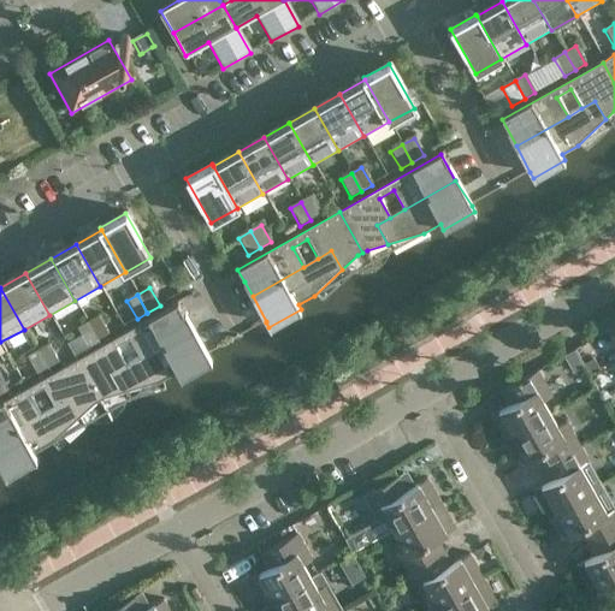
[(141,360),(191,330),(177,304),(76,362),(99,402),(104,399),(123,393),(113,375),(126,367),(116,348),(130,340),(141,360)]
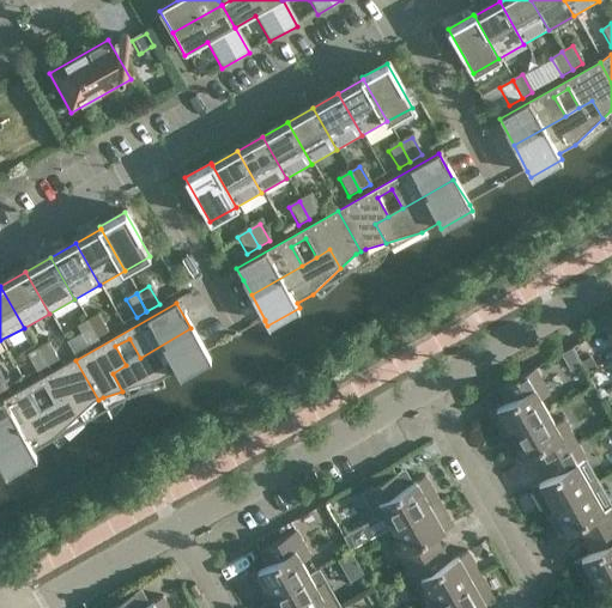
[(97,339),(108,333),(97,316),(86,322),(97,339)]
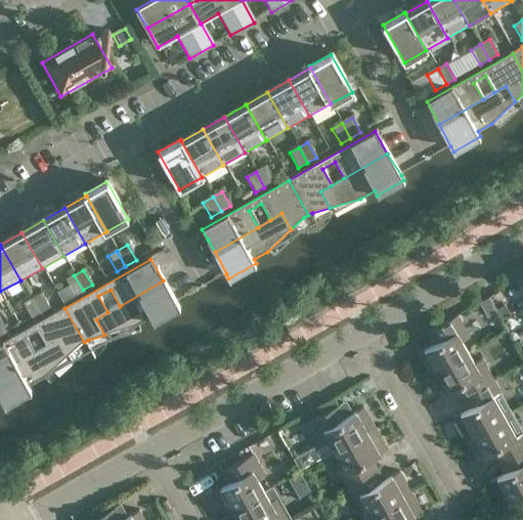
[(83,290),(74,275),(66,280),(74,296),(83,290)]
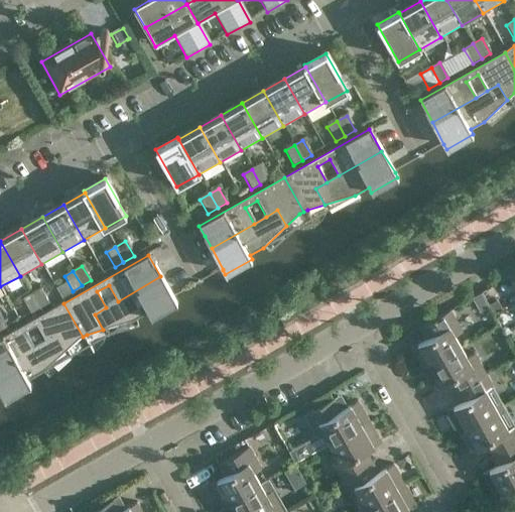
[(176,301),(173,298),(160,276),(118,301),(106,307),(95,314),(103,330),(134,321),(147,313),(149,316),(176,301)]
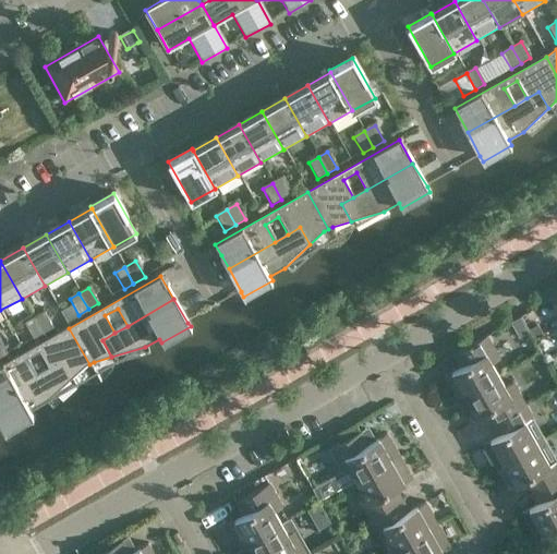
[(43,335),(52,329),(44,313),(33,320),(43,335)]
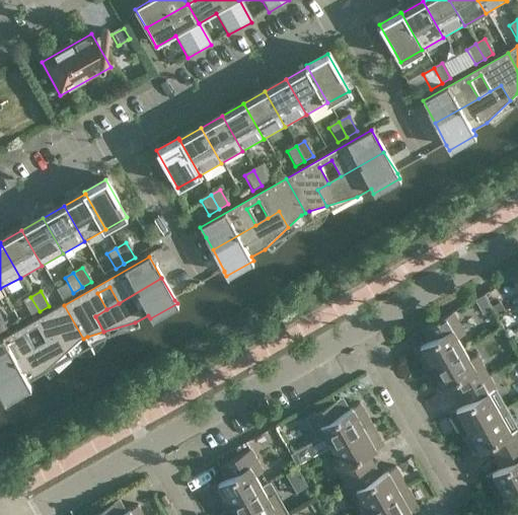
[(40,311),(30,297),(22,302),(30,316),(40,311)]
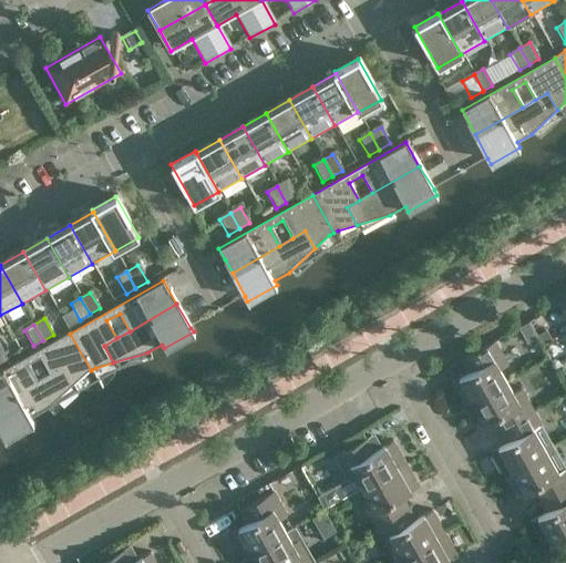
[(528,325),(520,329),(527,343),(536,338),(528,325)]
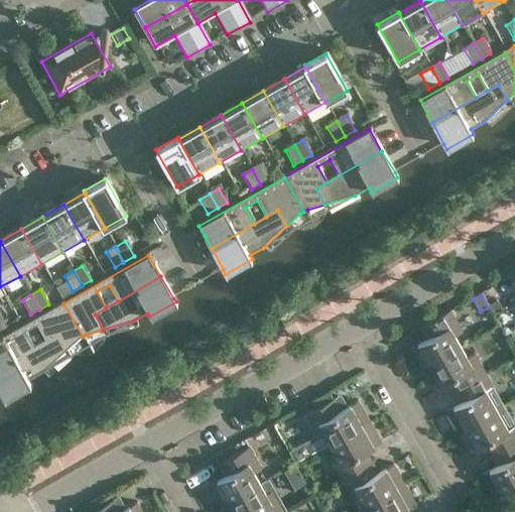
[(497,302),(488,307),(493,316),(502,311),(497,302)]
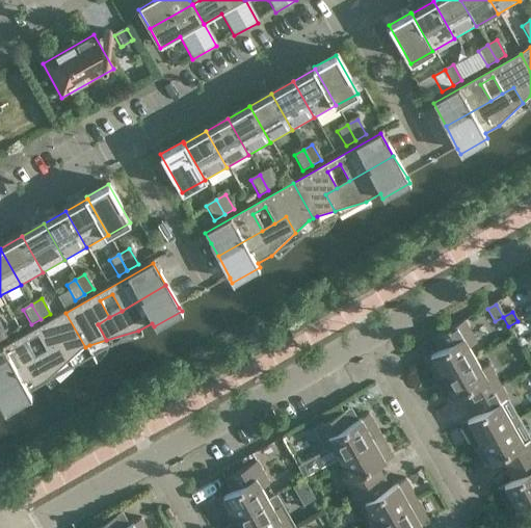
[(65,313),(0,348),(0,378),(34,360),(25,343),(37,336),(47,352),(58,346),(68,363),(81,350),(85,347),(65,313)]
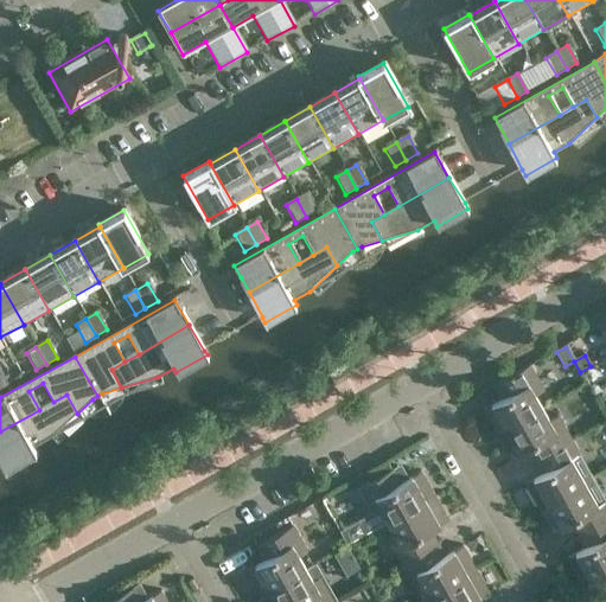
[(492,388),(501,402),(483,411),(497,436),(541,411),(534,398),(543,392),(529,367),(492,388)]
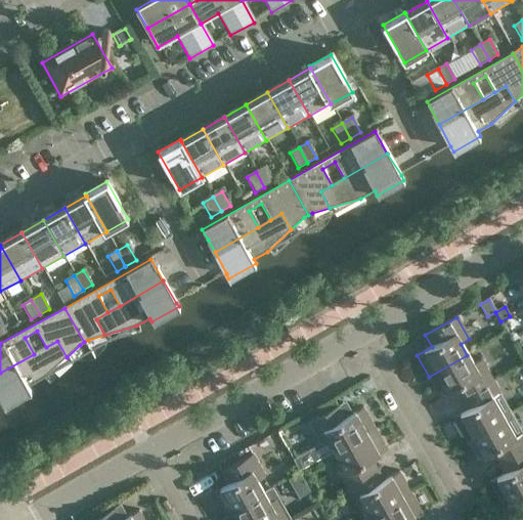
[(4,405),(31,390),(29,387),(42,379),(67,357),(57,341),(46,347),(34,354),(0,373),(0,397),(2,401),(4,405)]
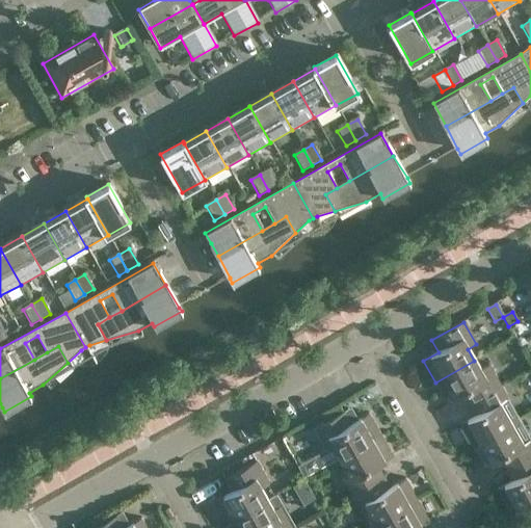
[(462,395),(469,406),(501,388),(488,367),(480,371),(474,361),(435,383),(447,403),(462,395)]
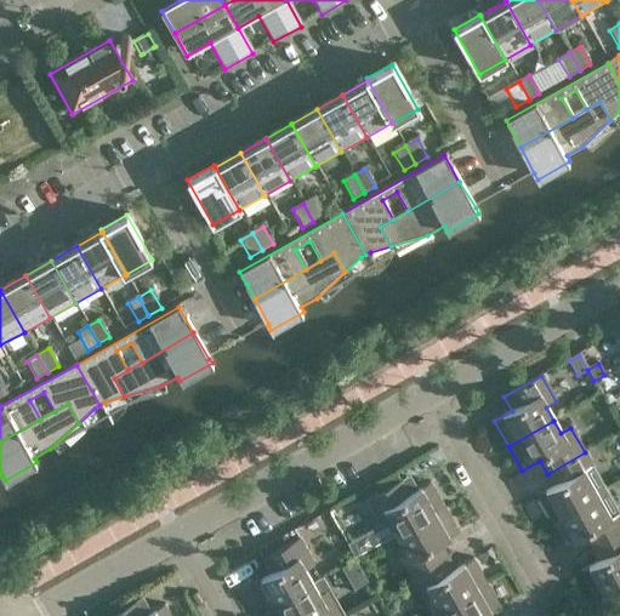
[(547,474),(555,486),(536,497),(551,522),(596,496),(589,484),(598,478),(585,452),(547,474)]
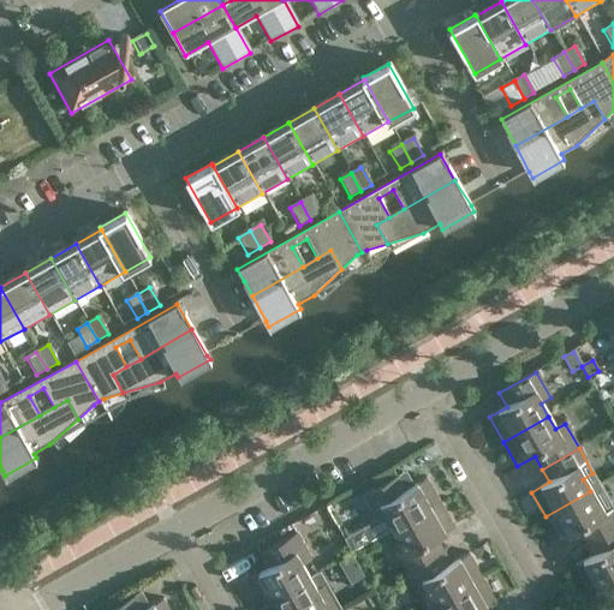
[(377,522),(344,542),(351,555),(395,530),(440,504),(425,480),(407,490),(400,476),(395,479),(376,490),(363,497),(377,522)]
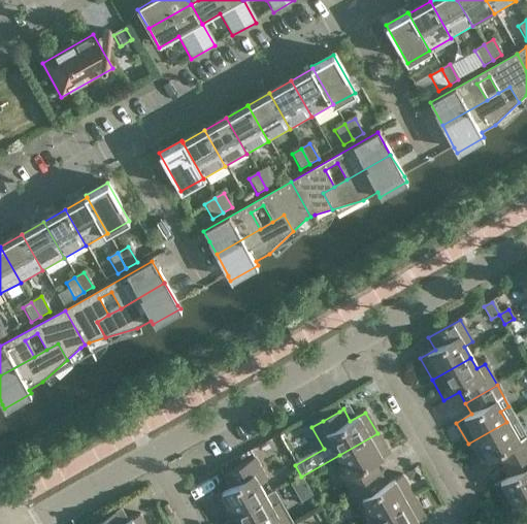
[(495,457),(501,467),(526,453),(526,437),(522,428),(513,433),(506,422),(468,444),(481,465),(495,457)]
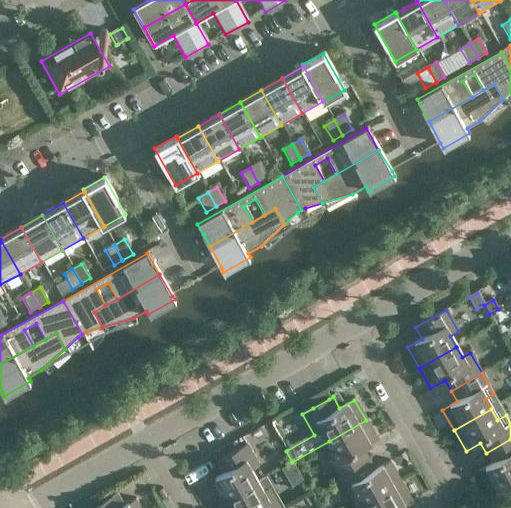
[(335,452),(326,457),(338,477),(364,463),(369,460),(363,449),(377,441),(366,420),(329,441),(335,452)]
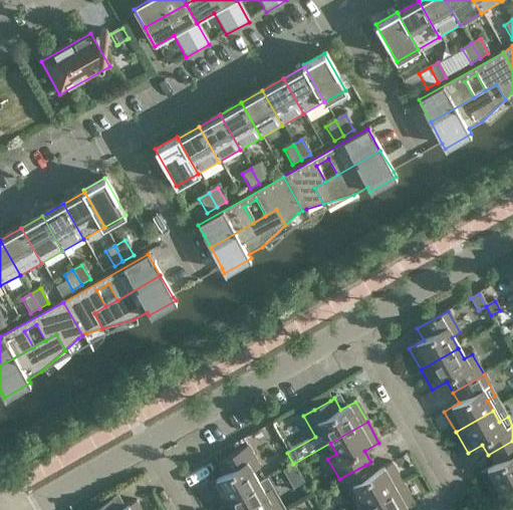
[(512,441),(488,455),(494,466),(480,474),(492,496),(512,483),(512,441)]
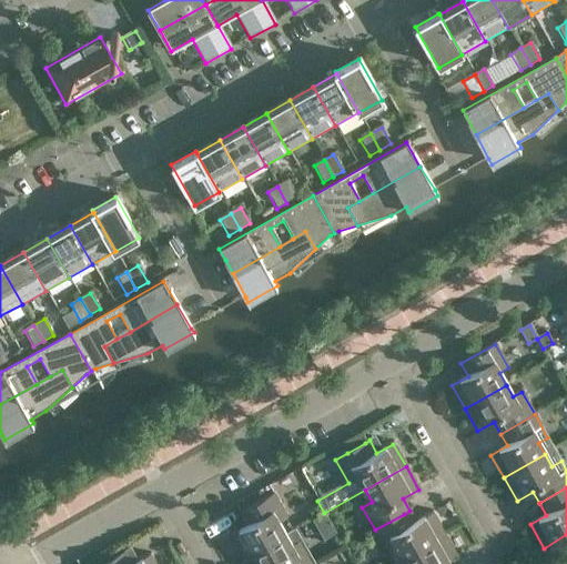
[(273,494),(240,514),(246,526),(231,536),(243,559),(284,535),(277,523),(287,519),(273,494)]
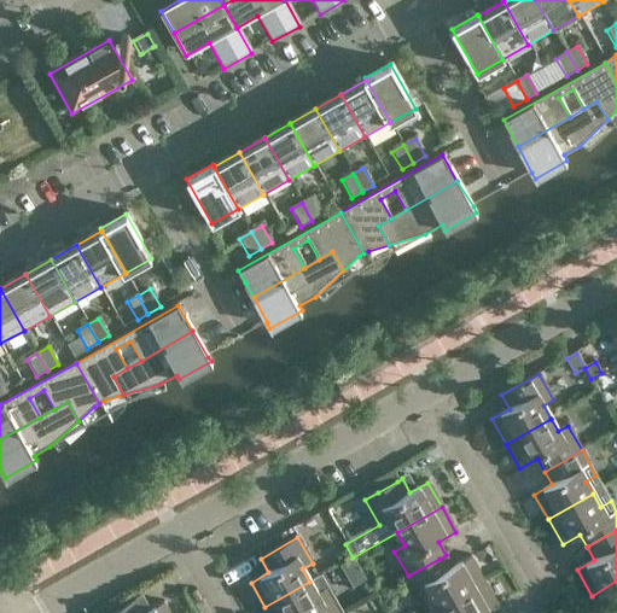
[(440,559),(408,576),(412,583),(423,601),(432,595),(438,607),(483,582),(471,558),(453,568),(446,555),(440,559)]
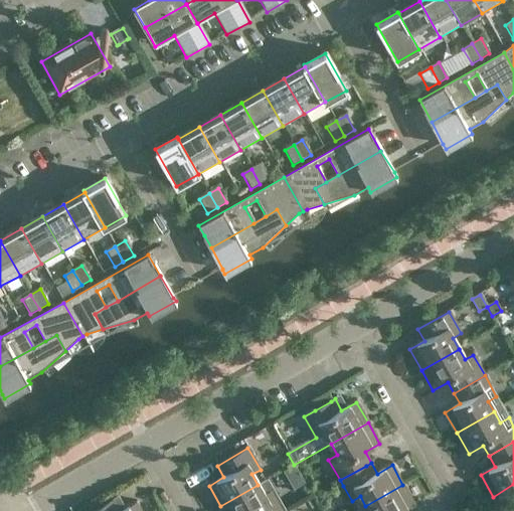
[(295,466),(283,472),(294,491),(306,484),(295,466)]
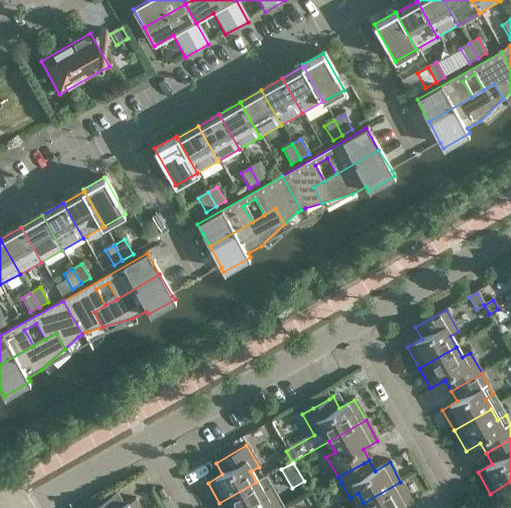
[(281,507),(265,477),(256,482),(219,503),(221,506),(219,507),(281,507)]
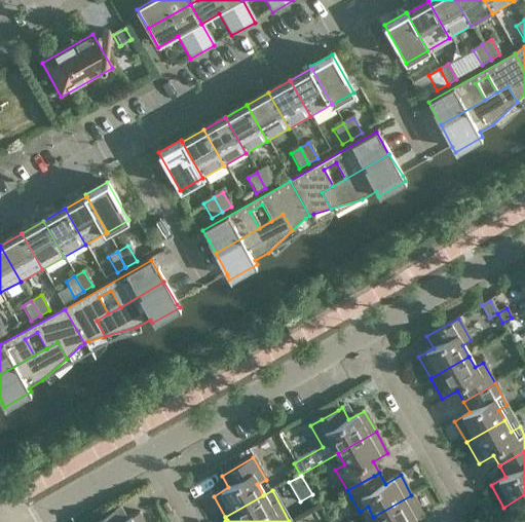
[(418,521),(424,518),(411,495),(373,517),(376,521),(418,521)]
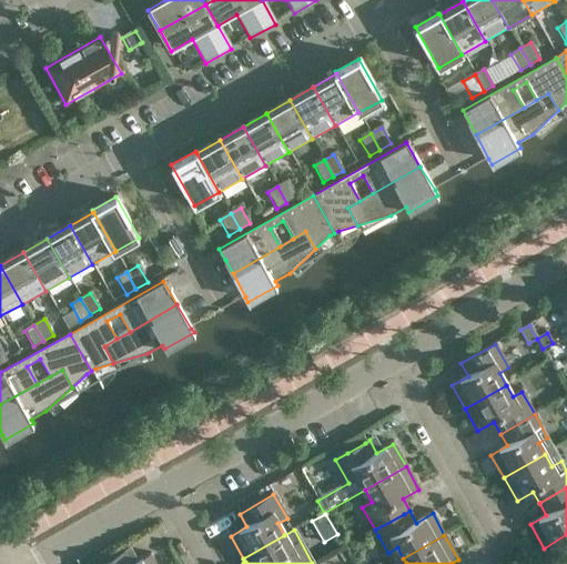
[(154,563),(150,556),(137,563),(133,563),(128,552),(105,563),(154,563)]
